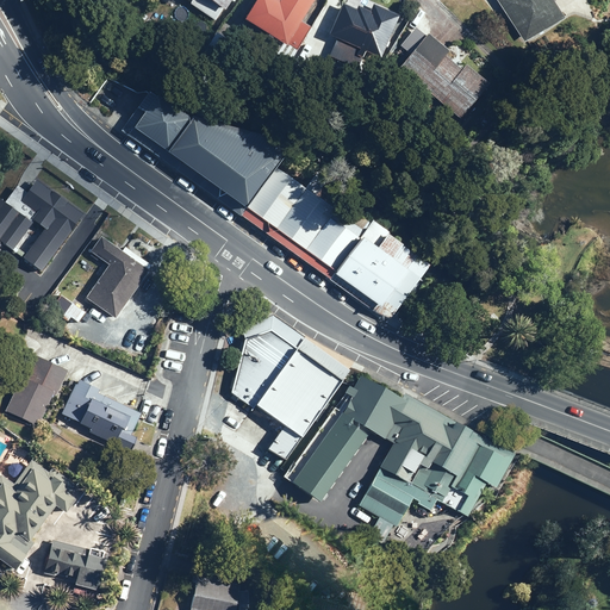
[(192,0),(190,4),(213,20),(221,10),(222,11),(229,0),(231,2),(232,0),(192,0)]
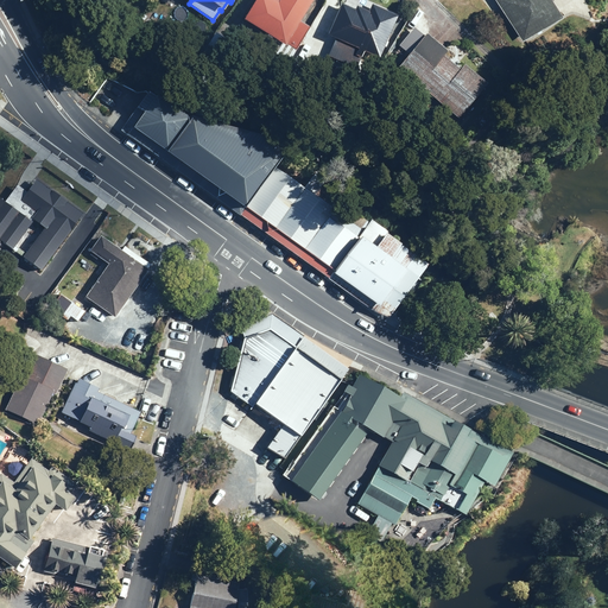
[(253,0),(241,19),(284,45),(285,43),(295,49),(309,27),(298,21),(311,0),(253,0)]
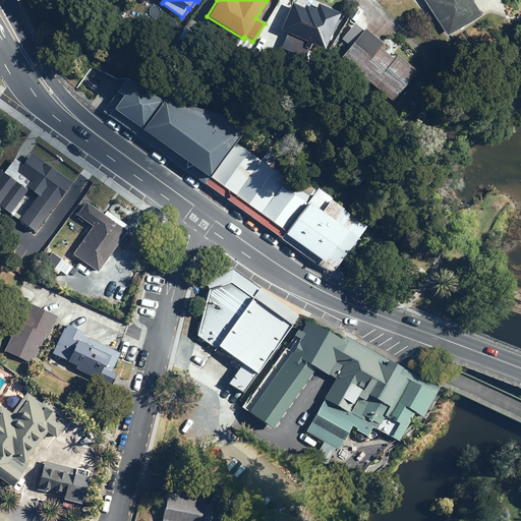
[(424,0),(446,33),(479,11),(472,0),(424,0)]
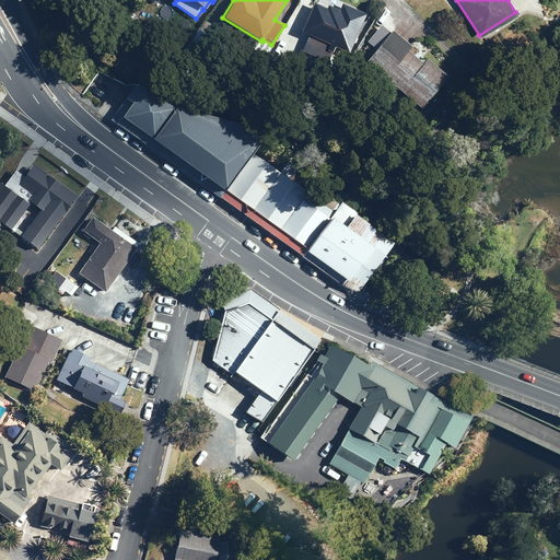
[(313,3),(300,32),(307,35),(300,51),(326,62),(333,47),(348,54),(365,14),(341,4),(339,10),(327,6),(326,9),(313,3)]
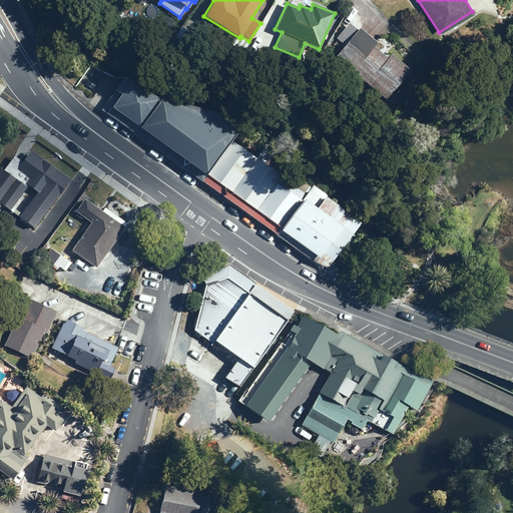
[(359,28),(335,57),(365,82),(362,86),(385,105),(388,101),(385,99),(409,70),(391,54),(388,58),(373,47),(377,43),(359,28)]
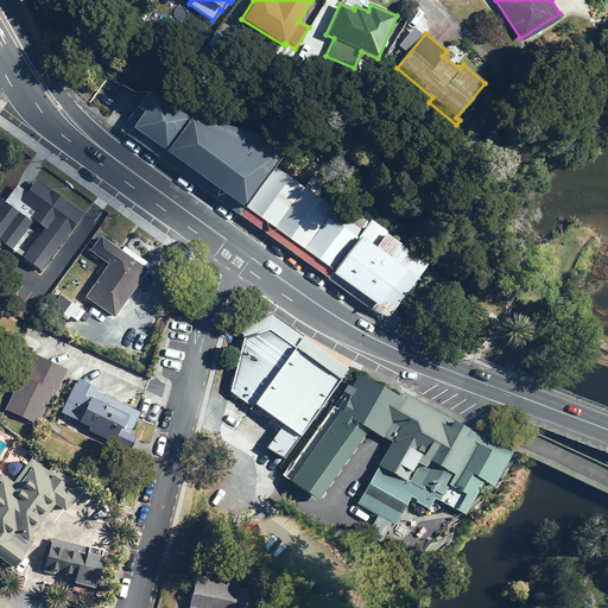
[(303,43),(298,50),(309,57),(314,50),(303,43)]
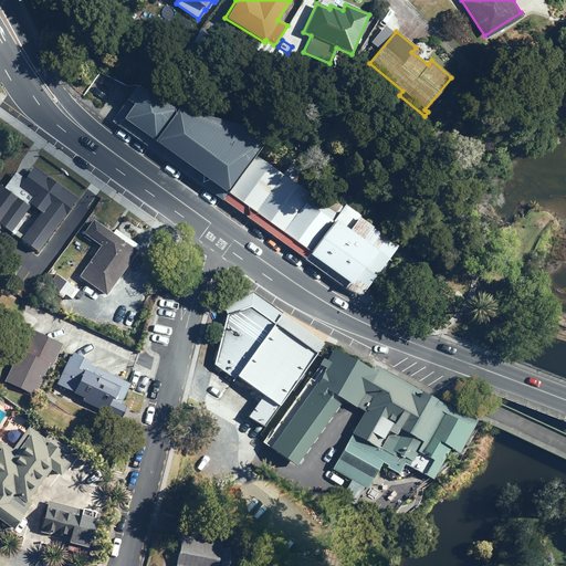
[(126,101),(111,122),(347,291),(359,295),(394,247),(353,217),(355,215),(341,205),(338,208),(322,196),(316,202),(287,181),(295,171),(286,165),(279,176),(248,154),(261,135),(170,107),(169,109),(135,85),(125,100),(126,101)]
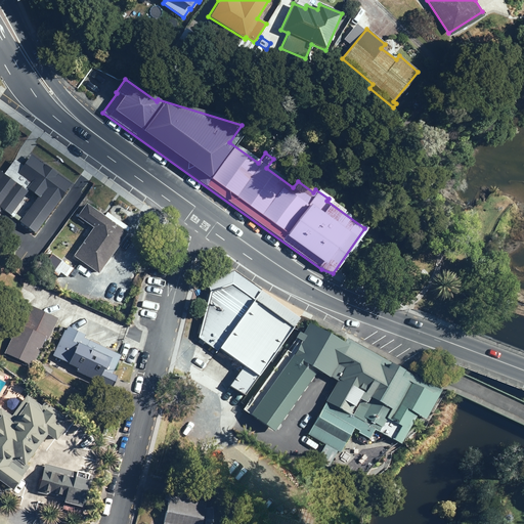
[(32,195),(35,197),(19,217),(12,212),(27,192),(0,173),(0,212),(2,213),(4,211),(34,232),(69,184),(29,155),(15,172),(29,182),(25,188),(33,194),(32,195)]
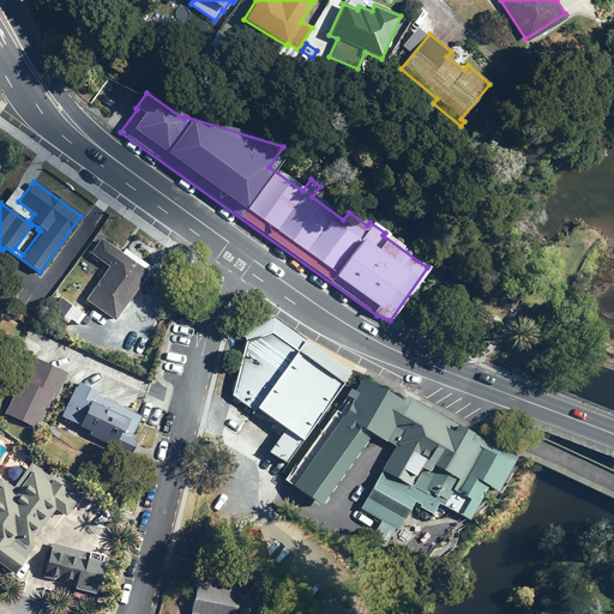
[(119,252),(84,300),(114,320),(149,272),(146,271),(150,268),(125,248),(121,253),(119,252)]
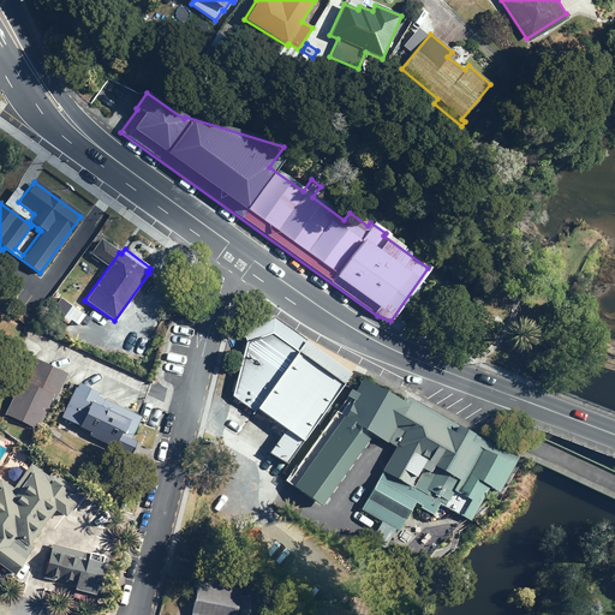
[(60,298),(53,309),(77,326),(84,315),(60,298)]
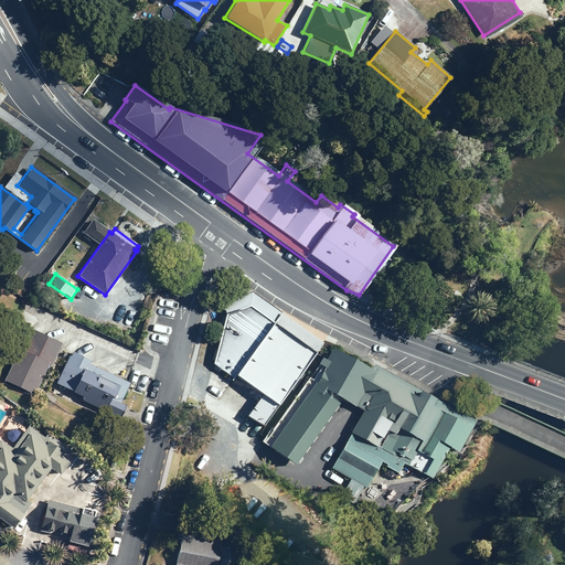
[(234,375),(262,395),(247,415),(262,425),(312,354),(246,307),(225,313),(214,364),(232,377),(234,375)]
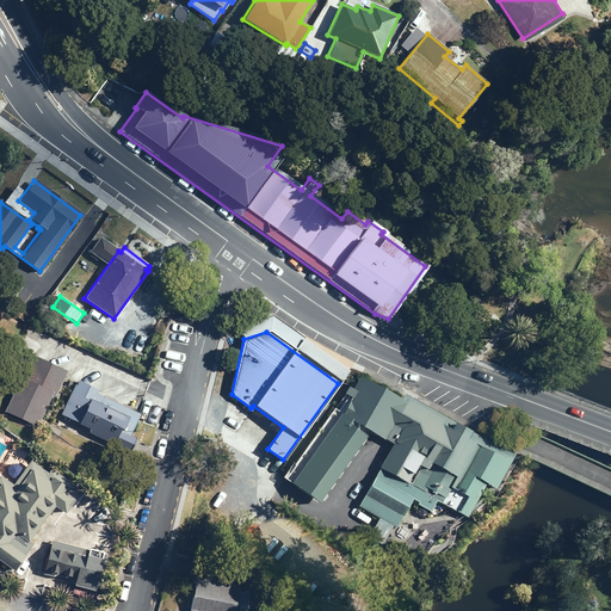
[(226,340),(226,344),(228,346),(232,347),(234,345),(235,341),(233,338),(229,338),(226,340)]
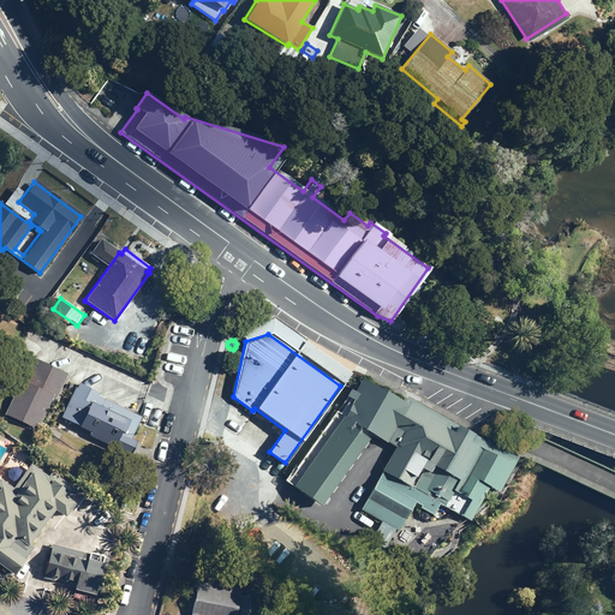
[(19,380),(4,415),(35,429),(51,396),(53,398),(64,374),(33,359),(22,381),(19,380)]
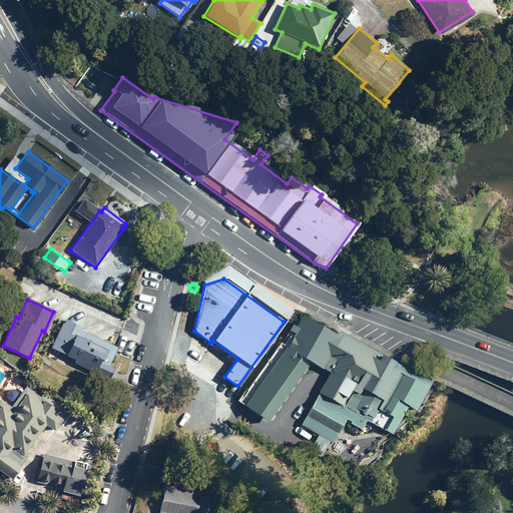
[(236,401),(266,422),(310,362),(330,373),(301,426),(333,443),(338,434),(337,434),(346,419),(351,422),(350,424),(361,430),(366,421),(391,435),(406,407),(414,411),(430,381),(392,360),(391,361),(338,332),(336,336),(300,317),(295,327),(291,325),(288,330),(291,332),(283,346),(279,343),(236,401)]
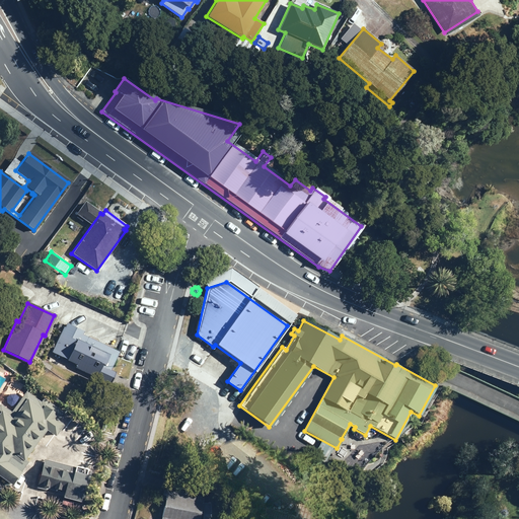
[(76,364),(74,367),(109,384),(116,372),(109,369),(118,352),(81,335),(83,330),(66,321),(51,352),(76,364)]
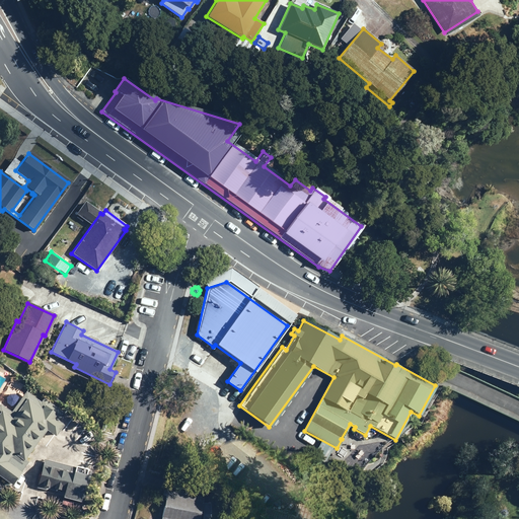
[(206,348),(200,356),(205,360),(211,352),(206,348)]
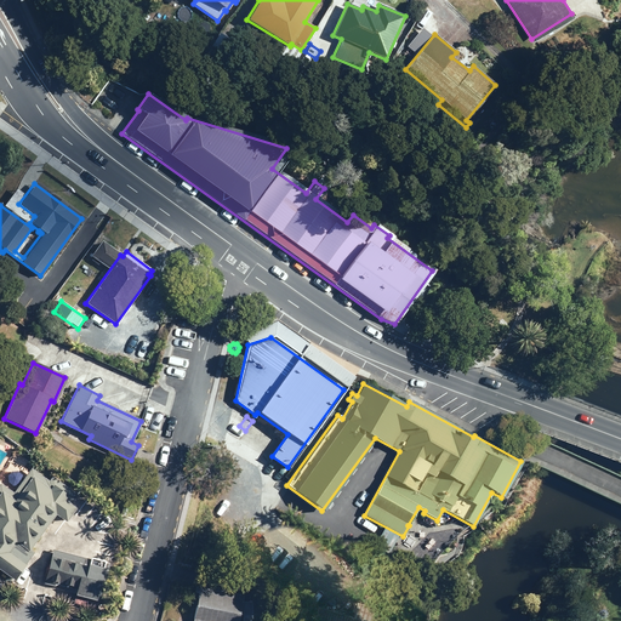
[(0,570),(13,581),(33,553),(28,550),(55,514),(64,522),(75,508),(69,505),(77,495),(51,477),(47,482),(30,468),(12,494),(0,484),(0,570)]
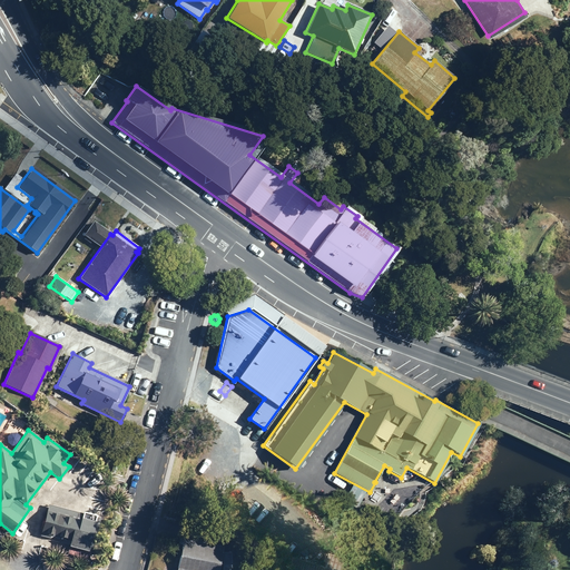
[(353,490),(344,503),(354,509),(362,495),(353,490)]
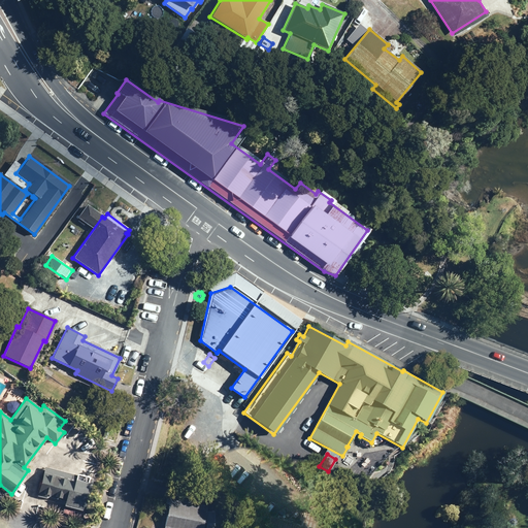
[(44,496),(63,500),(61,506),(79,510),(80,504),(85,505),(91,481),(87,480),(88,477),(75,474),(75,475),(43,467),(36,495),(44,497),(44,496)]
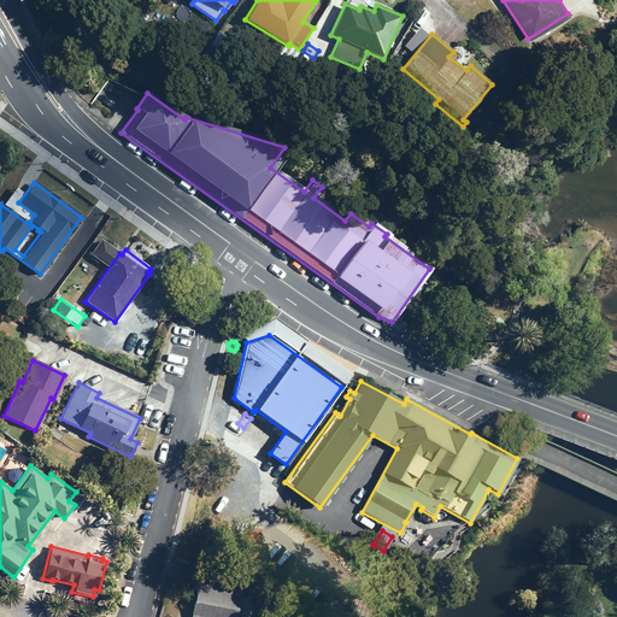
[(191,616),(235,616),(240,592),(198,583),(191,616)]
